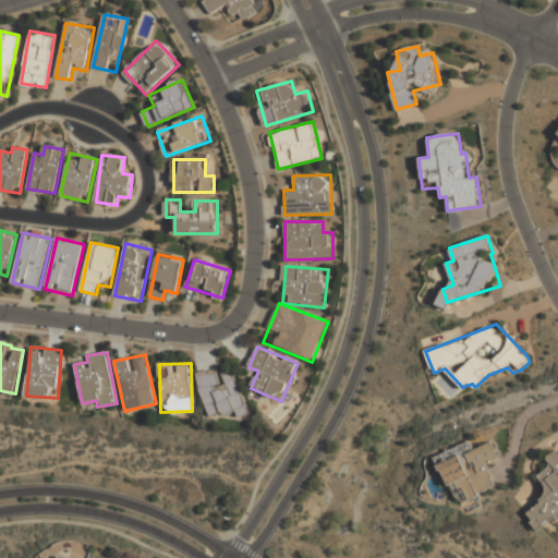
[(232,366),(197,376),(210,420),(245,409),(232,366)]
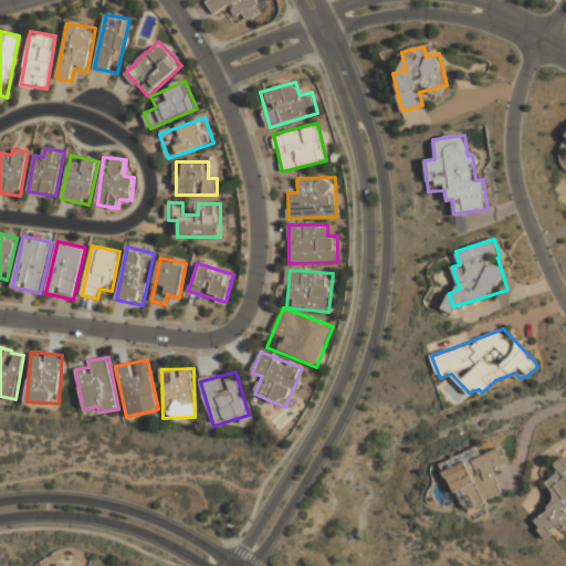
[(444,462),(464,511),(504,494),(495,471),(507,465),(501,449),(481,457),(478,448),(444,462)]
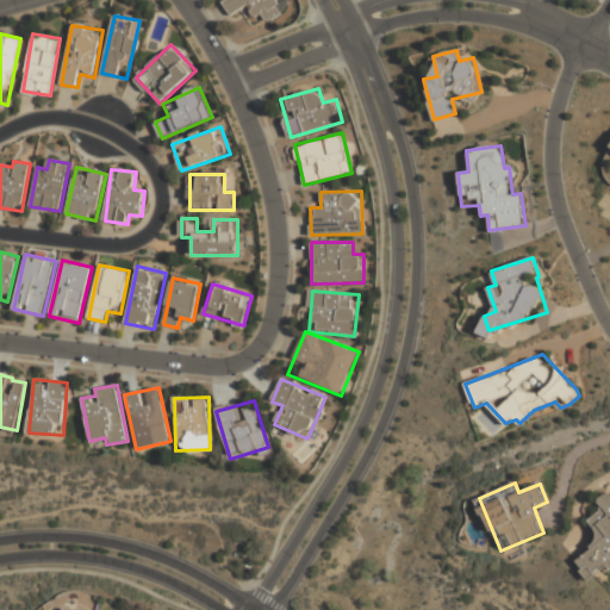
[(592,583),(609,566),(609,490),(598,502),(603,508),(587,521),(602,537),(574,561),(592,583)]
